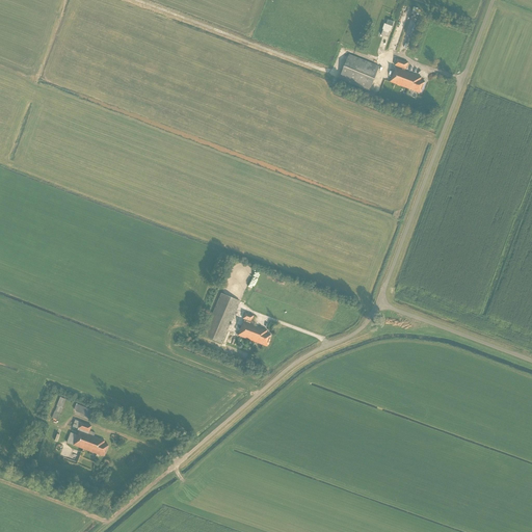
[(393,26),(394,22),(388,20),(387,25),(384,24),(382,29),(383,30),(381,35),(388,37),(390,32),(391,32),(393,27),(393,26)]
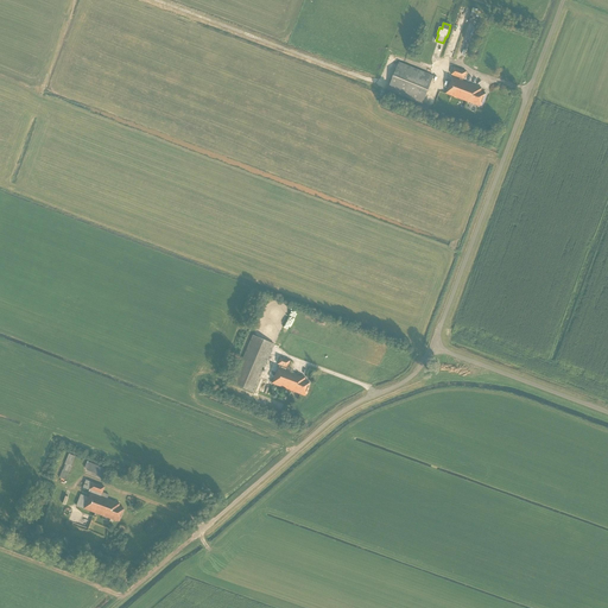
[(429,32),(423,49),(428,50),(434,33),(429,32)]
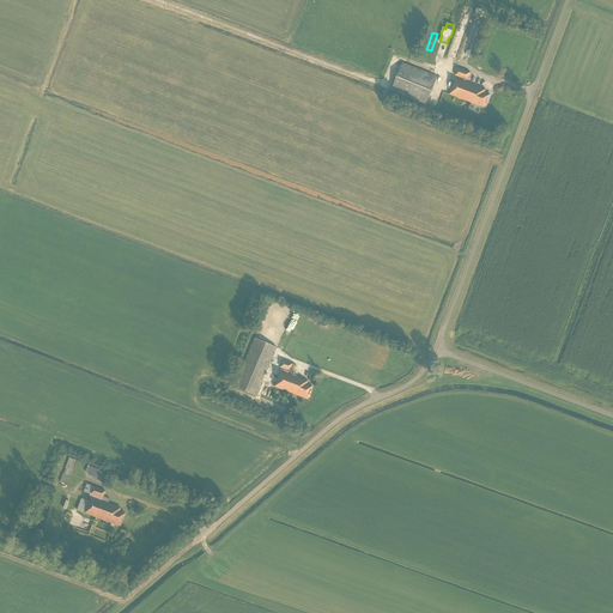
[(426,105),(437,77),(402,64),(392,91),(426,105)]
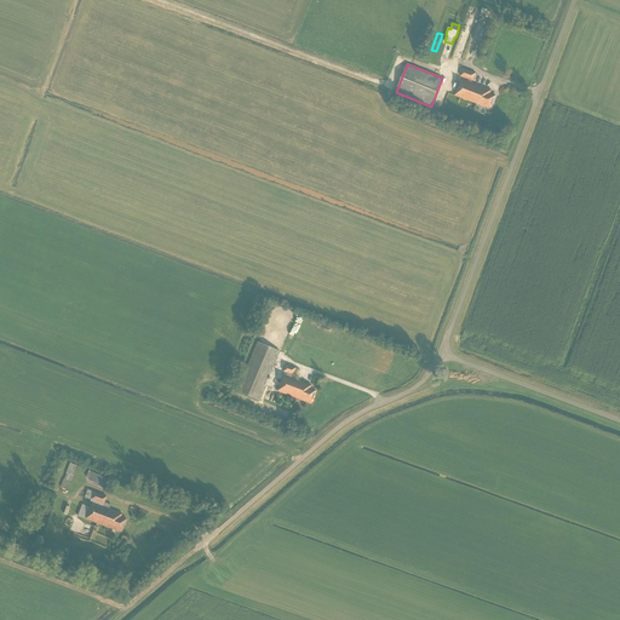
[(454,96),(457,97),(488,108),(491,109),(495,96),(491,95),(492,91),(472,84),(472,81),(476,74),(460,68),(457,75),(463,78),(460,84),(459,84),(454,96)]
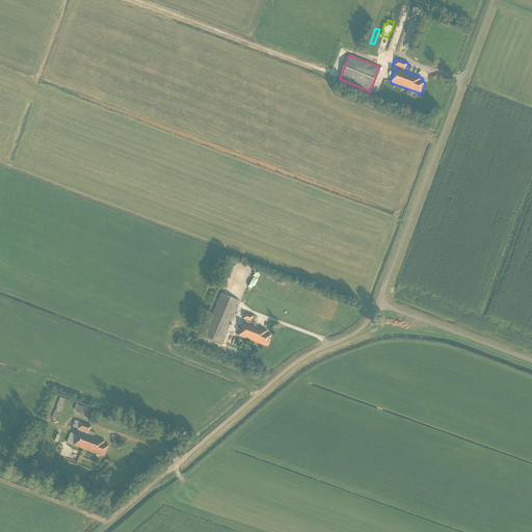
[(379,94),(399,101),(403,91),(382,84),(379,94)]
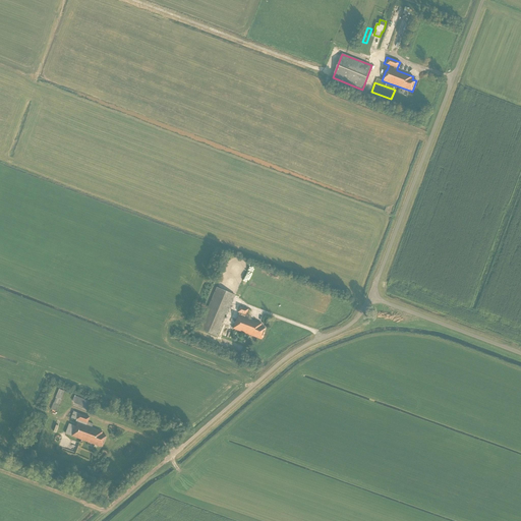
[(239,285),(245,287),(253,269),(249,267),(247,272),(245,271),(239,285)]
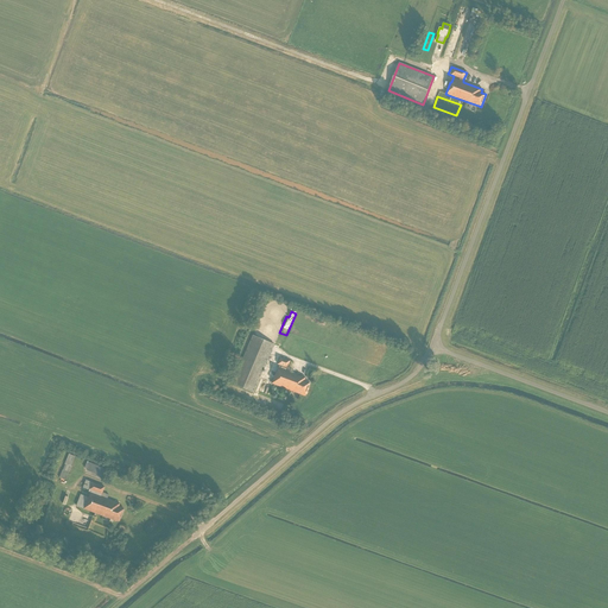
[(253,393),(274,344),(252,336),(232,384),(253,393)]
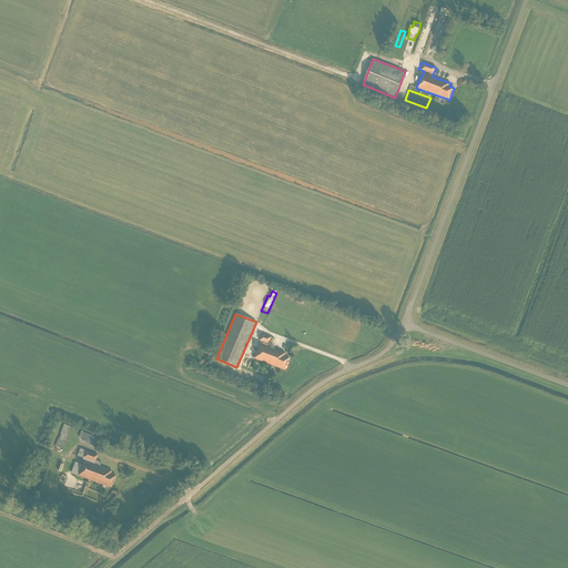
[(284,371),(290,358),(284,356),(285,353),(267,346),(267,344),(269,344),(271,337),(262,334),(259,341),(261,342),(260,344),(259,347),(257,347),(254,358),(284,371)]
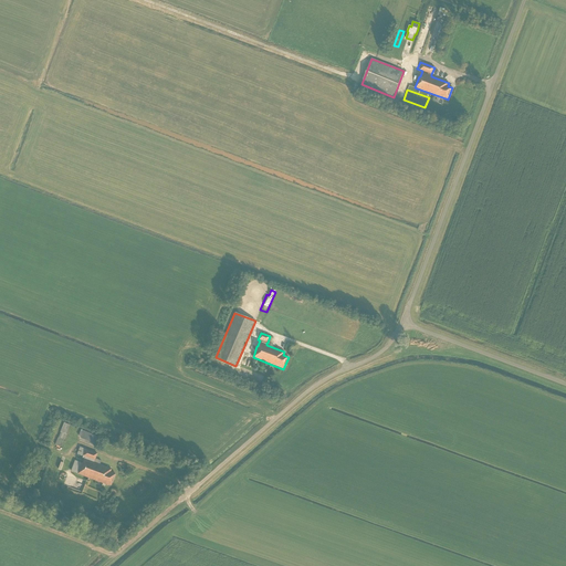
[(249,367),(252,357),(244,354),(241,365),(249,367)]
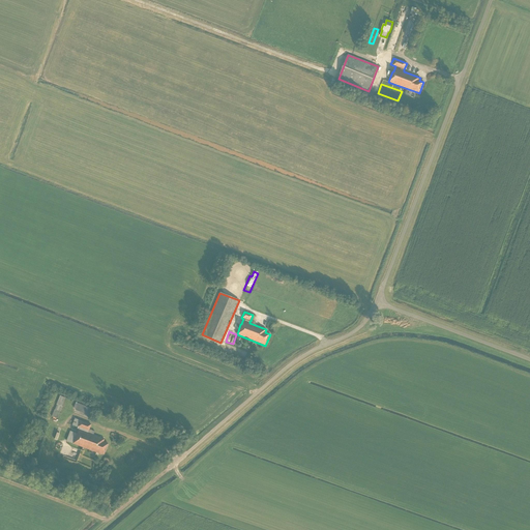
[(57,419),(65,399),(60,398),(52,417),(57,419)]
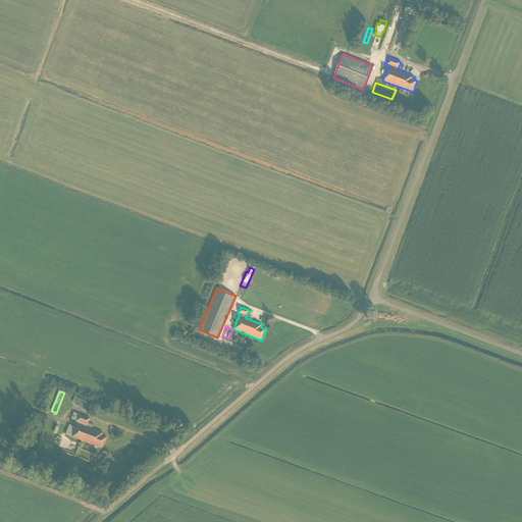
[(74,404),(88,409),(91,403),(74,396),(72,402),(75,403),(74,404)]
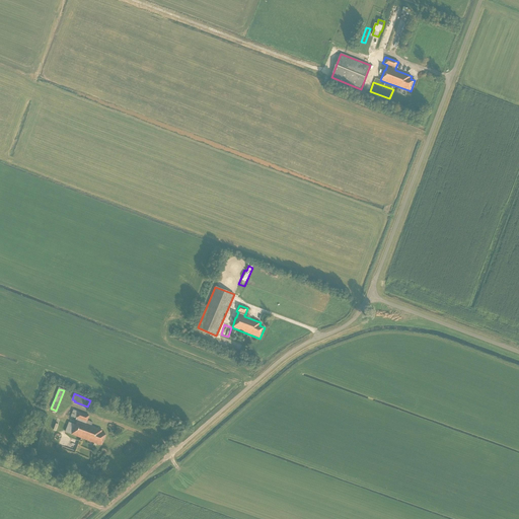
[(101,445),(105,435),(101,433),(102,430),(91,426),(92,423),(87,421),(89,416),(73,410),(71,417),(76,418),(76,420),(77,420),(76,425),(69,422),(65,432),(99,445),(99,444),(101,445)]
